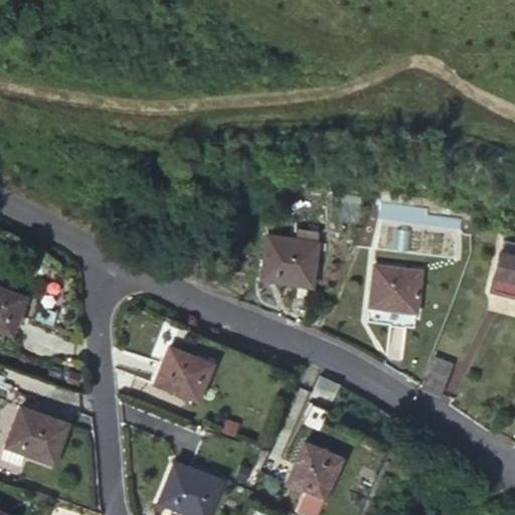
[(299,243),(317,246),(319,237),(300,233),(299,243)]
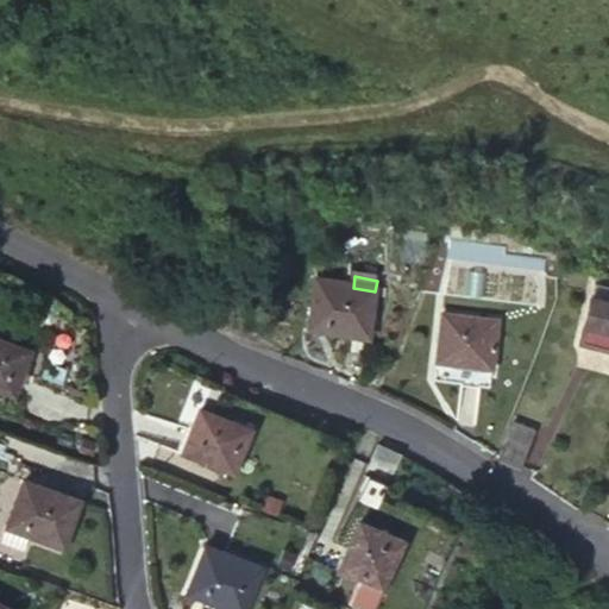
[(353,288),(318,282),(307,331),(366,340),(376,292),(353,288)]
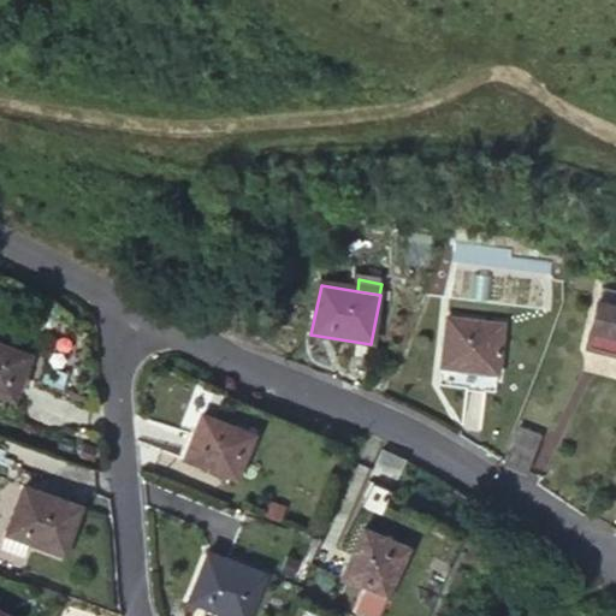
[(615,307),(610,304),(594,344),(615,353),(615,307)]
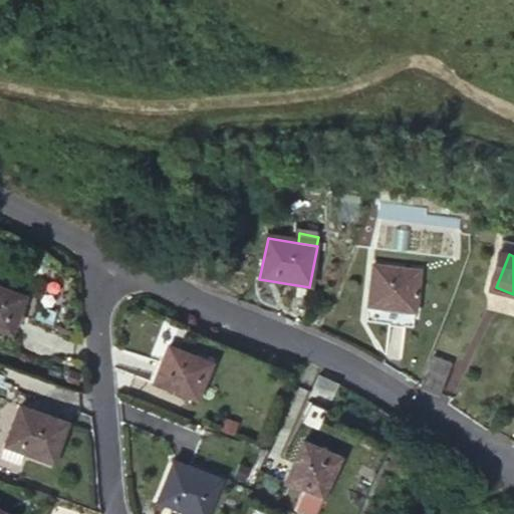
[(417,275),(369,268),(364,306),(412,313),(417,275)]
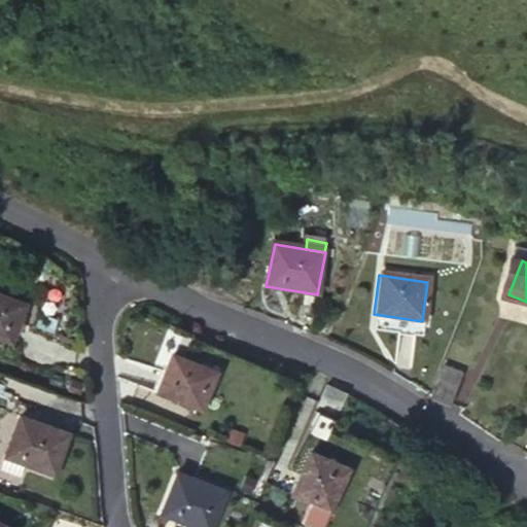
[(25,306),(0,296),(0,336),(12,340),(25,306)]
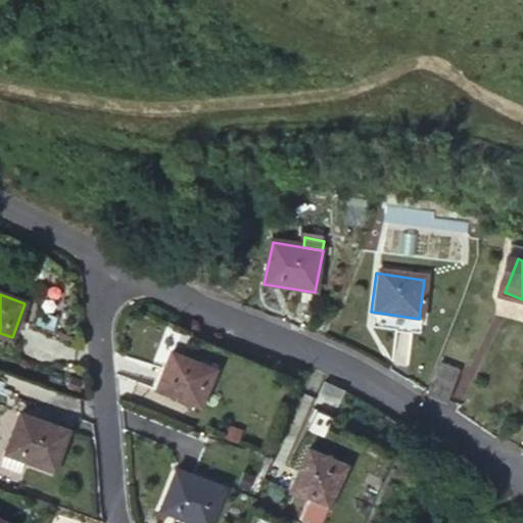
[(214,368),(171,351),(156,387),(200,405),(214,368)]
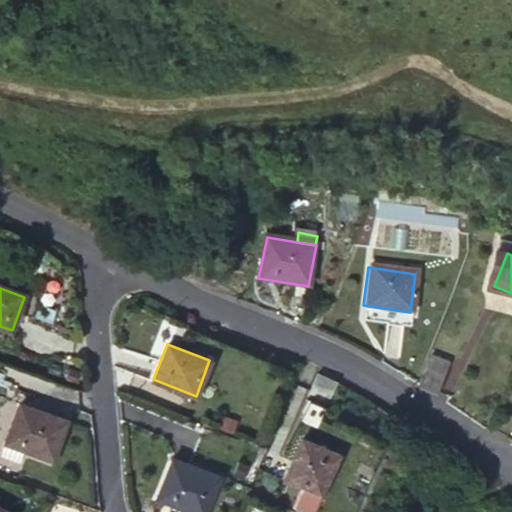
[(423,356),(408,385),(421,396),(436,363),(423,356)]
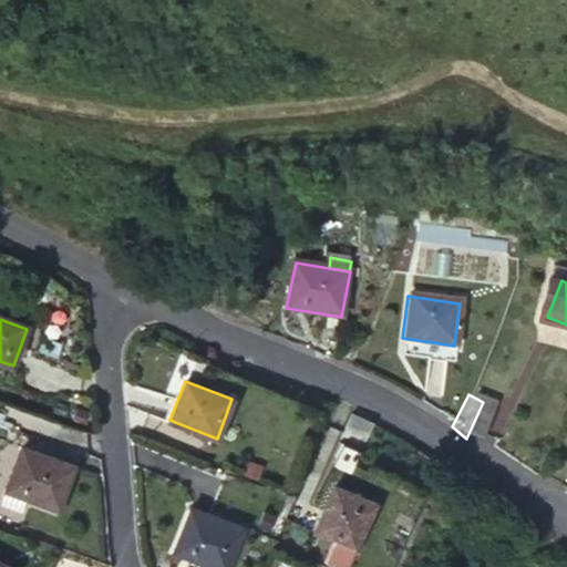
[(366,431),(351,424),(338,451),(353,457),(366,431)]
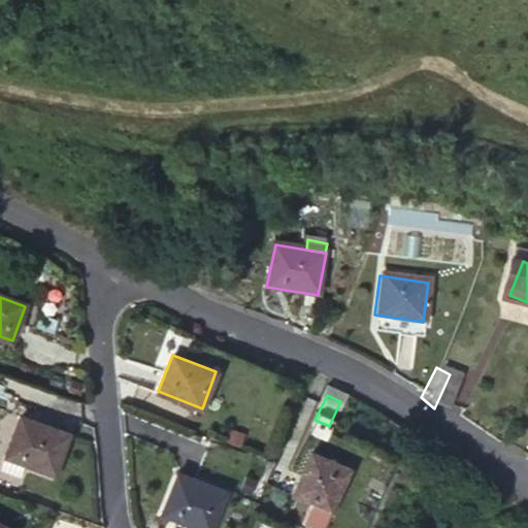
[(21,417),(5,458),(25,465),(56,476),(70,433),(21,417)]
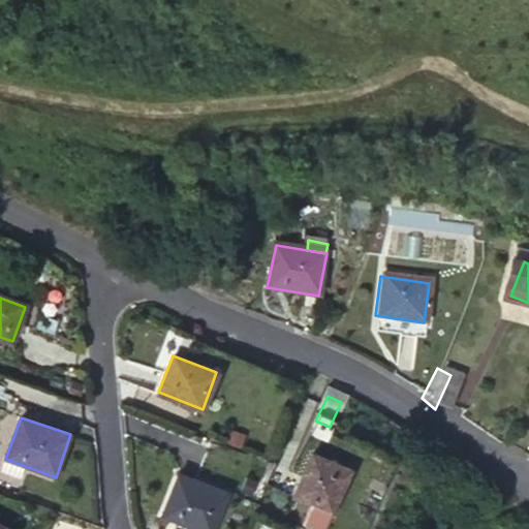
[(350,470),(310,455),(291,496),(331,515),(350,470)]
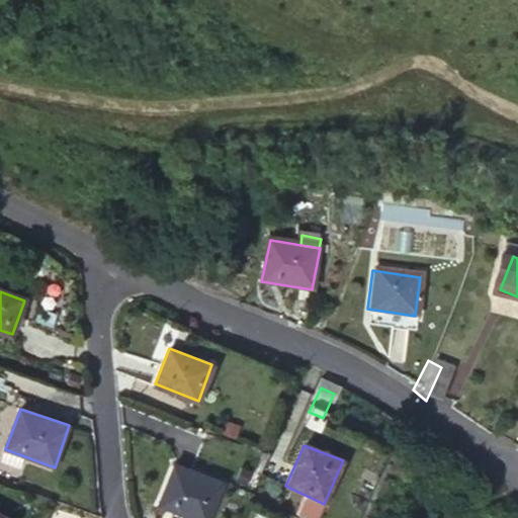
[(24,456),(5,449),(0,461),(0,465),(19,472),(24,456)]
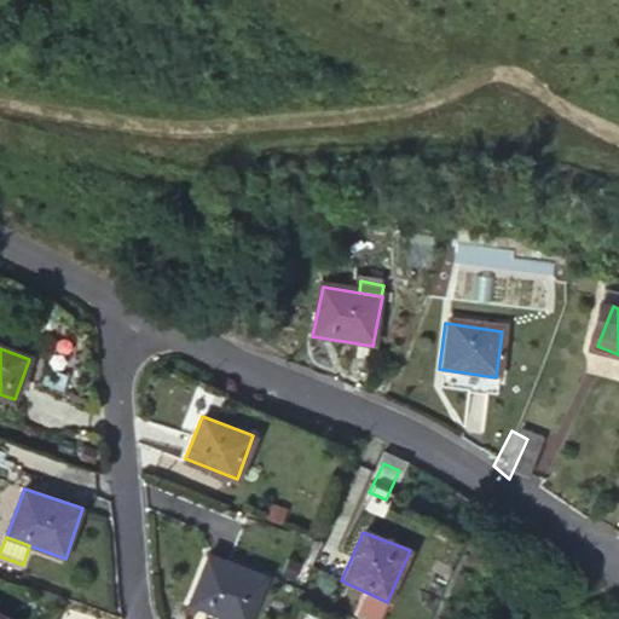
[(250,618),(266,582),(207,559),(189,602),(232,618),(250,618)]
